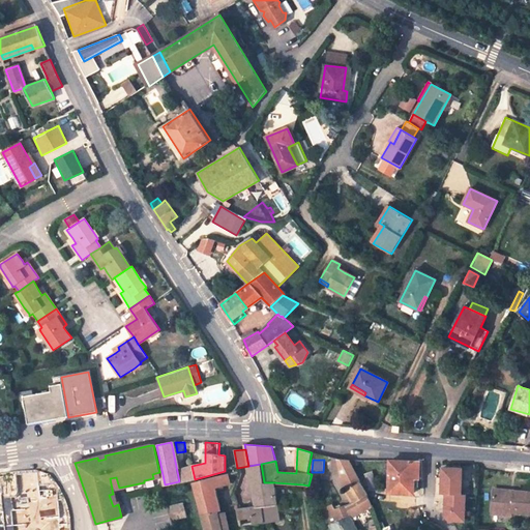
[(340,460),(342,475),(349,491),(346,492),(354,503),(367,495),(349,461),(340,460)]
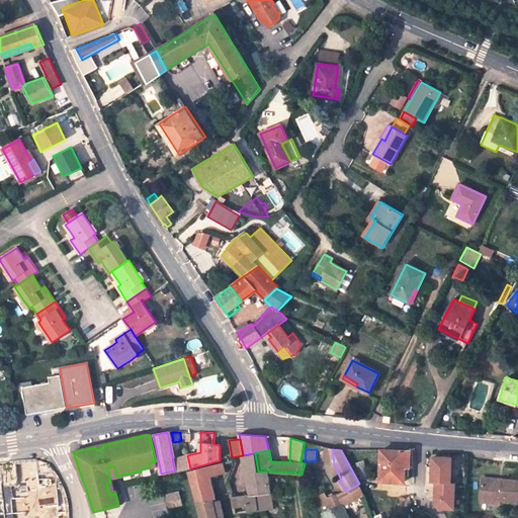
[(381,451),(380,482),(405,483),(406,470),(410,470),(411,451),(381,451)]
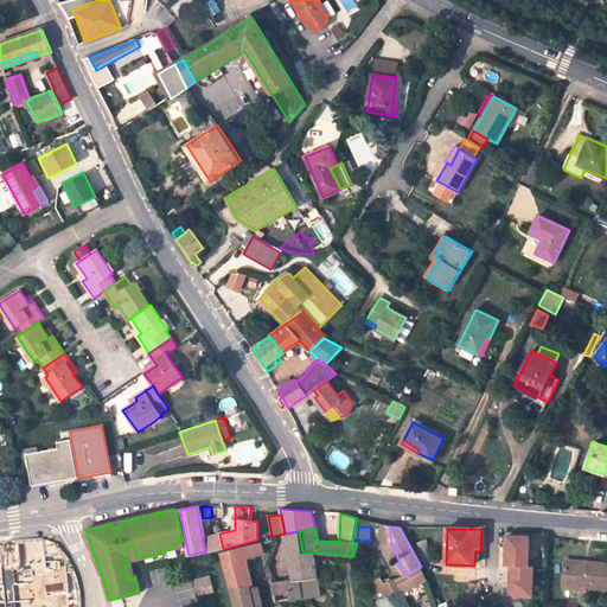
[(276,601),(320,595),(313,553),(302,553),(299,531),(285,534),(293,580),(273,582),(276,601)]
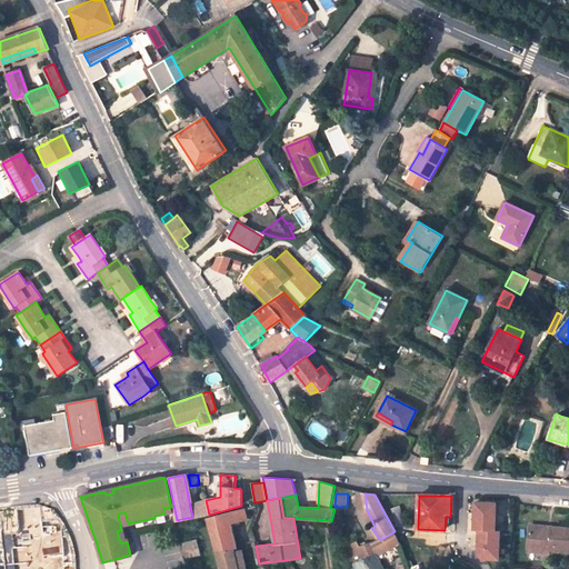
[(209,515),(206,500),(190,506),(192,517),(193,517),(193,518),(209,515)]
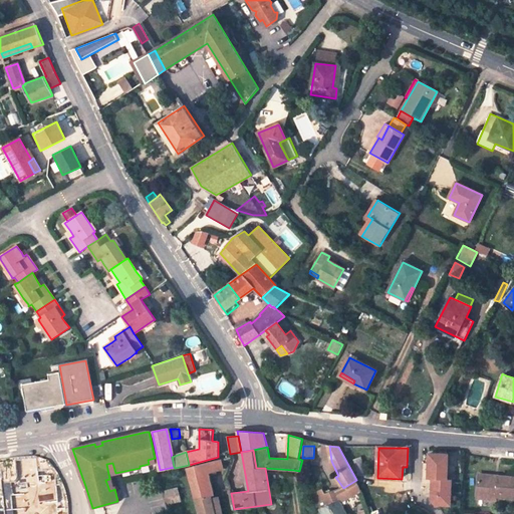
[(448,455),(430,454),(429,479),(433,479),(433,498),(438,504),(451,505),(452,480),(448,479),(448,455)]
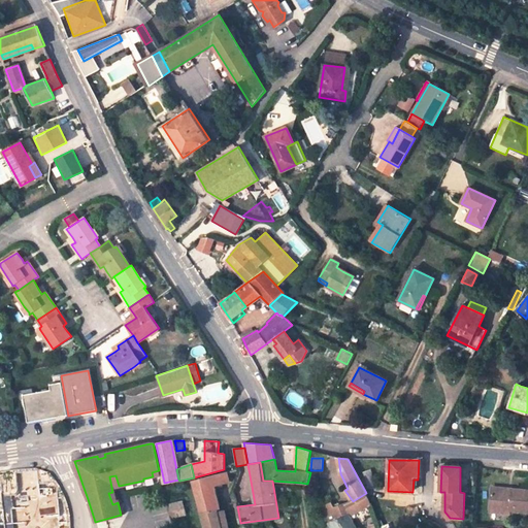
[(204,527),(228,527),(224,509),(218,510),(215,496),(212,486),(216,486),(228,483),(229,476),(228,471),(193,481),(204,527)]
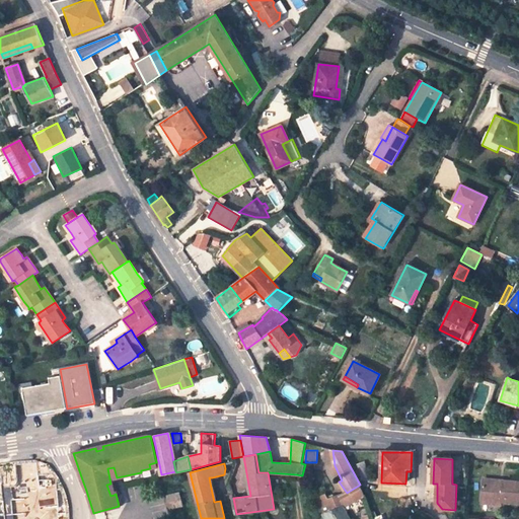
[(372,478),(365,463),(357,466),(363,483),(372,478)]
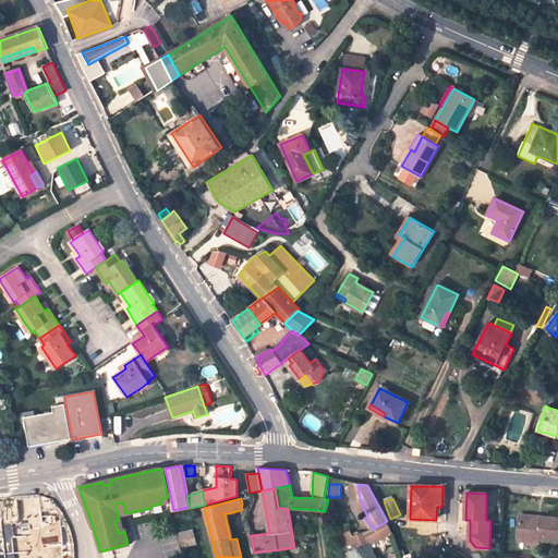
[(116,504),(118,514),(125,513),(122,502),(116,504)]
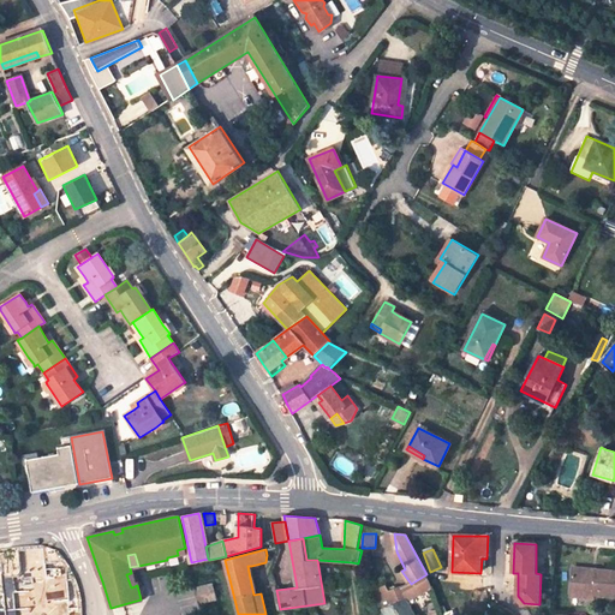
[(351,562),(359,578),(364,574),(358,563),(351,562)]
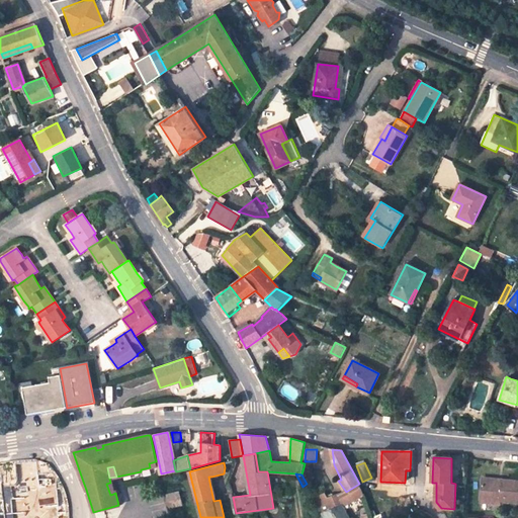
[(517,501),(517,481),(483,479),(481,499),(501,500),(517,501)]
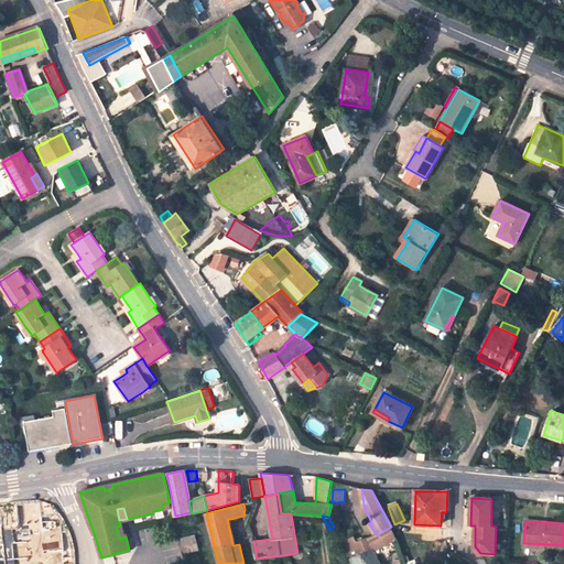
[(198,550),(195,534),(177,539),(181,554),(198,550)]
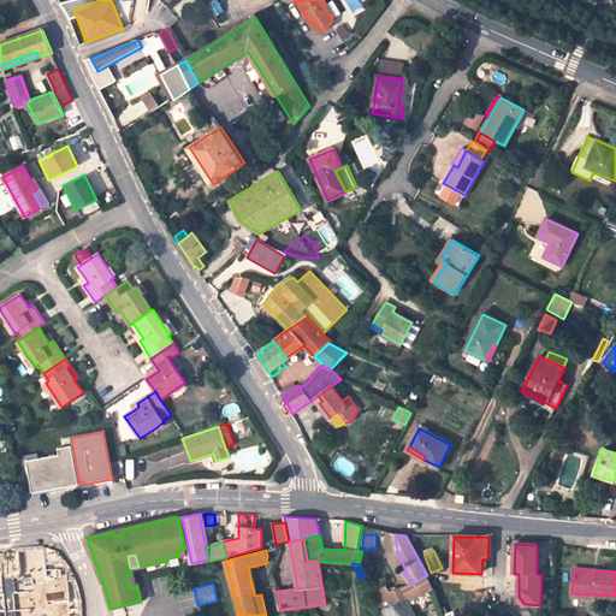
[(414,615),(408,604),(401,588),(389,593),(394,604),(381,609),(384,615),(414,615)]
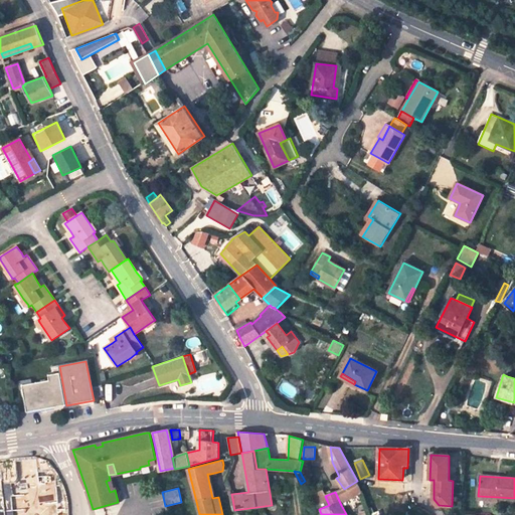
[(329,505),(325,496),(314,500),(319,509),(329,505)]
